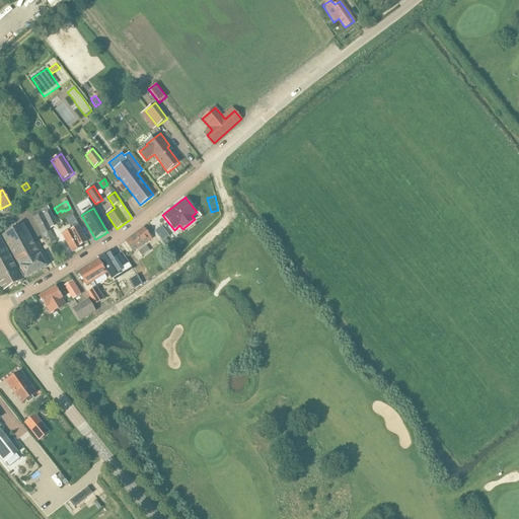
[(41,210),(32,214),(43,235),(47,234),(50,241),(55,239),(41,210)]
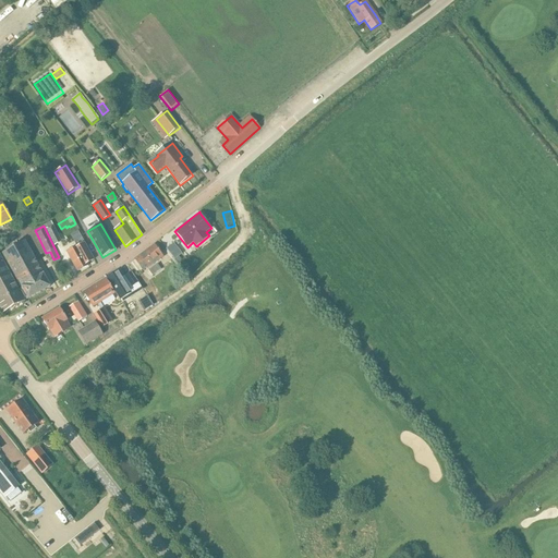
[(59,235),(51,239),(56,249),(63,245),(59,235)]
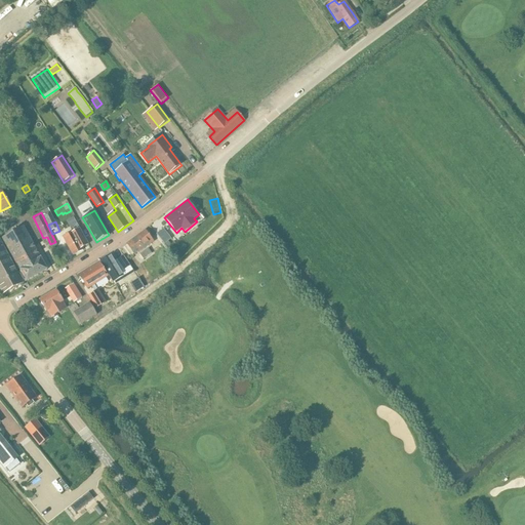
[(47,270),(42,260),(24,227),(3,238),(27,281),(47,270)]
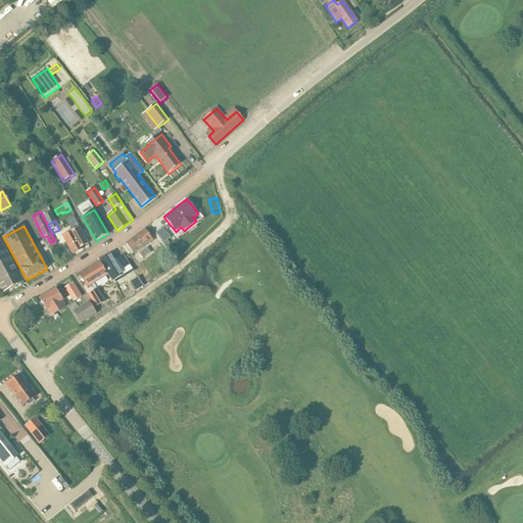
[(72,231),(62,236),(67,246),(73,254),(83,249),(83,248),(82,247),(89,243),(87,240),(84,235),(79,227),(73,231),(73,230),(72,231)]
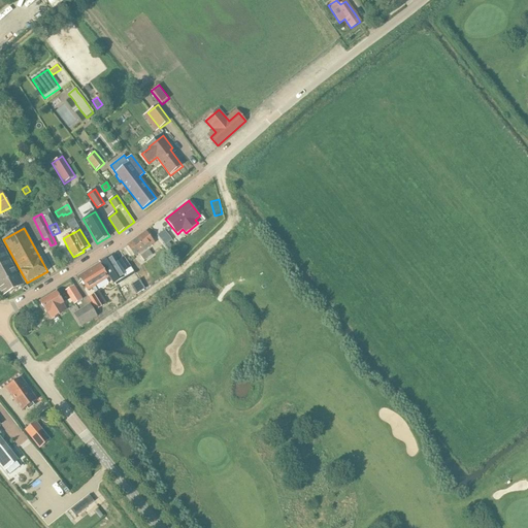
[(164,230),(157,235),(165,245),(169,242),(172,240),(164,230)]
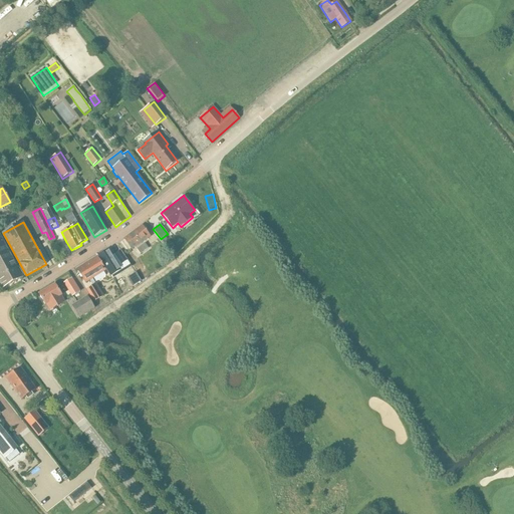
[(151,236),(148,233),(142,225),(124,239),(131,247),(132,249),(138,245),(138,246),(151,236)]
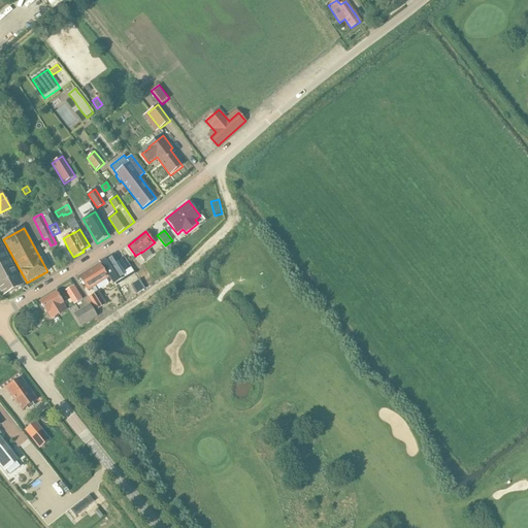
[(0,242),(0,289),(3,296),(23,285),(0,242)]
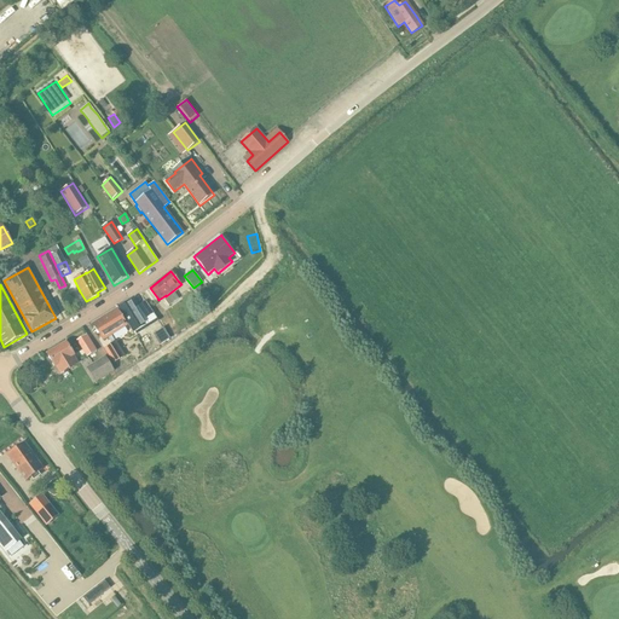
[(169,307),(179,300),(175,294),(165,301),(169,307)]
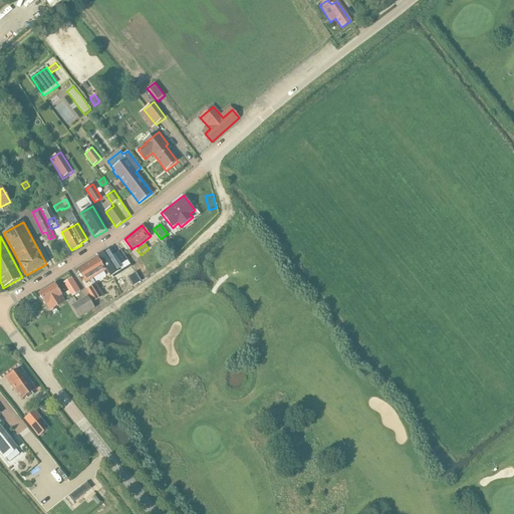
[(120,270),(113,258),(107,250),(98,256),(107,270),(110,275),(120,270)]
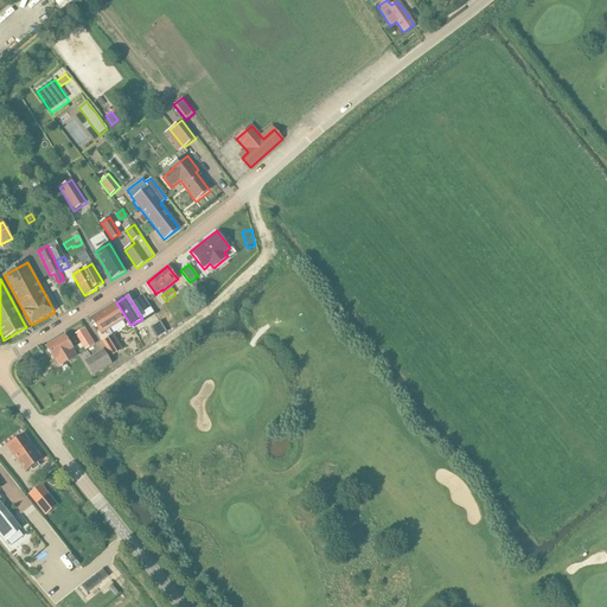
[(144,313),(149,308),(142,296),(135,301),(144,313)]
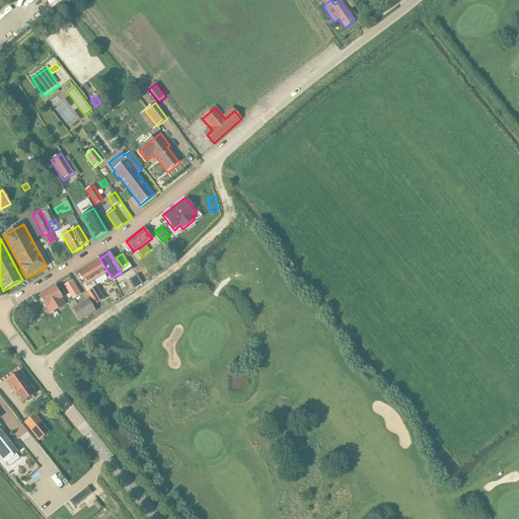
[(106,274),(102,268),(97,260),(78,272),(83,280),(87,286),(106,274)]
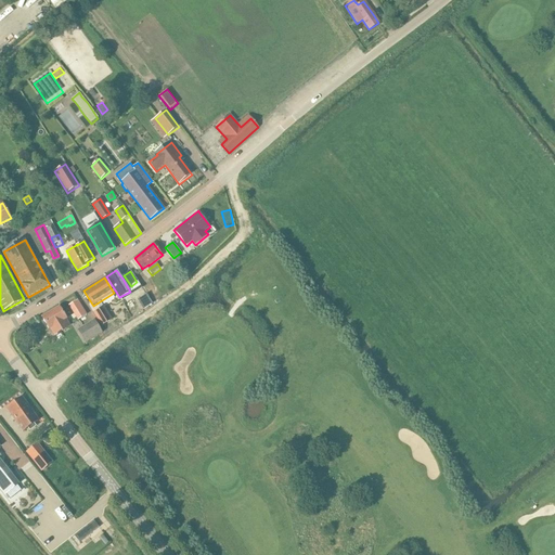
[(146,294),(137,300),(143,309),(153,304),(146,294)]
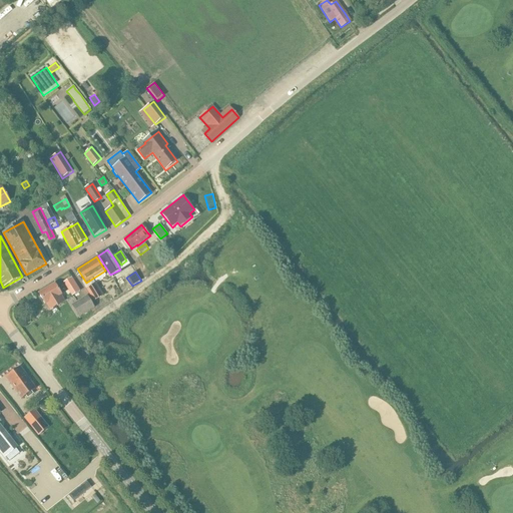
[(72,277),(63,283),(72,297),(80,291),(72,277)]
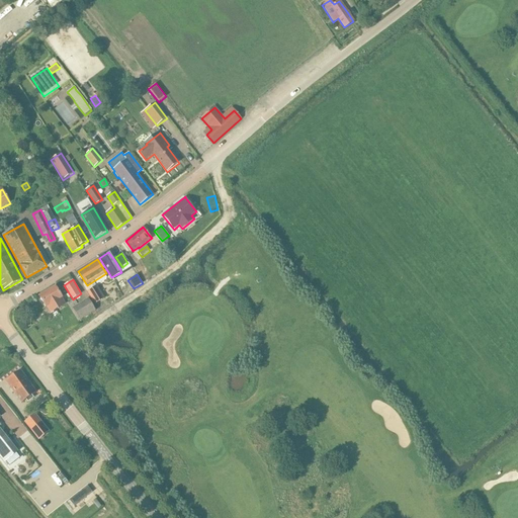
[(55,286),(39,296),(46,308),(47,307),(50,313),(66,304),(55,286)]
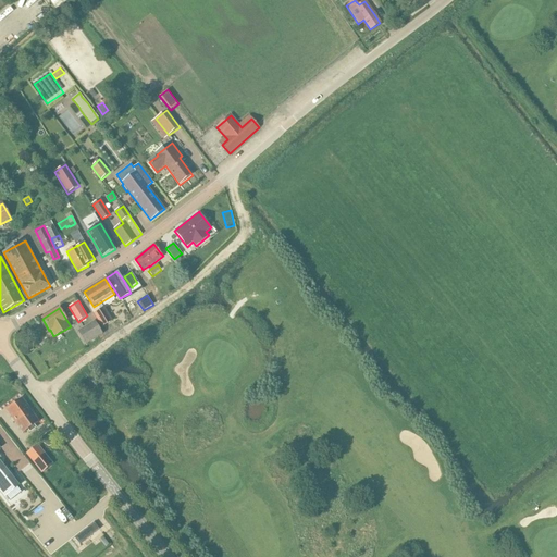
[(113,322),(104,308),(94,314),(102,330),(113,322)]
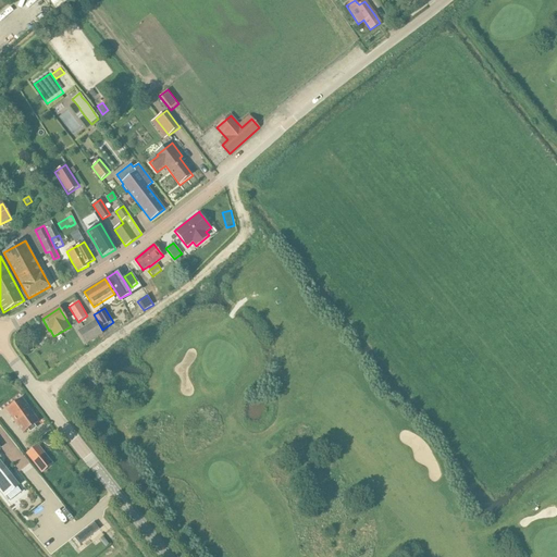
[(86,344),(102,334),(95,321),(78,332),(86,344)]
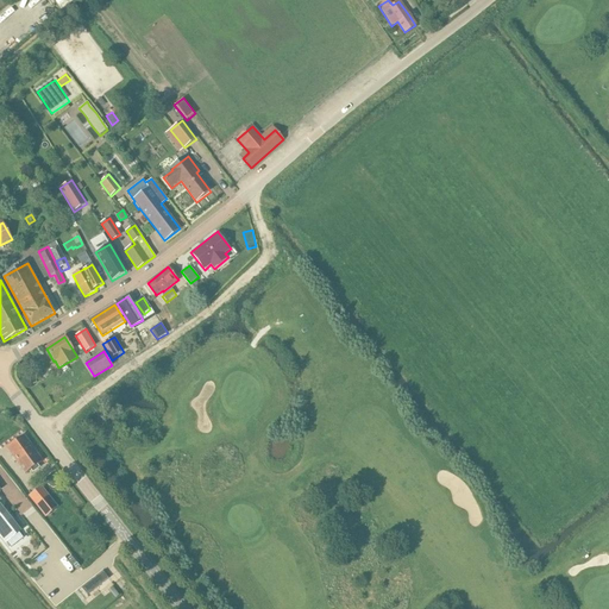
[(25,473),(42,462),(24,435),(7,449),(25,473)]
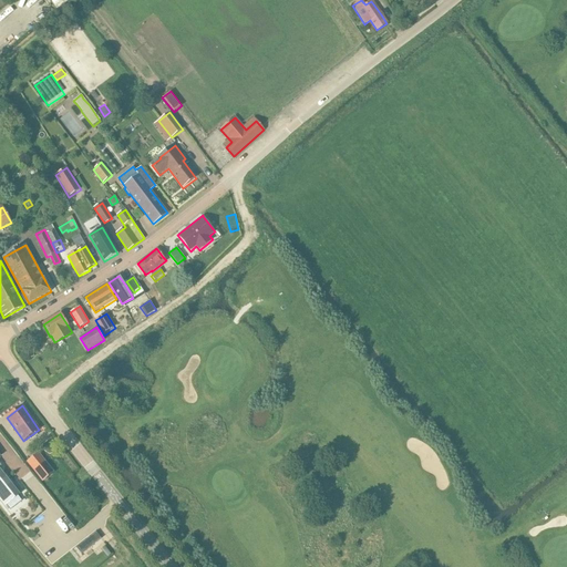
[(37,454),(28,462),(43,481),(52,473),(37,454)]
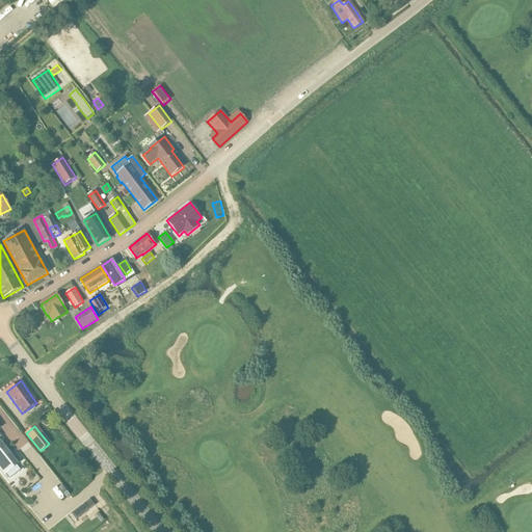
[(0,469),(4,474),(11,468),(17,463),(12,458),(0,442),(0,469)]
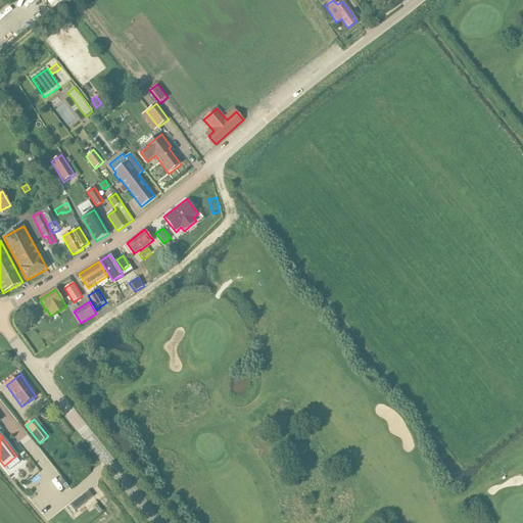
[(19,473),(13,478),(28,496),(34,491),(19,473)]
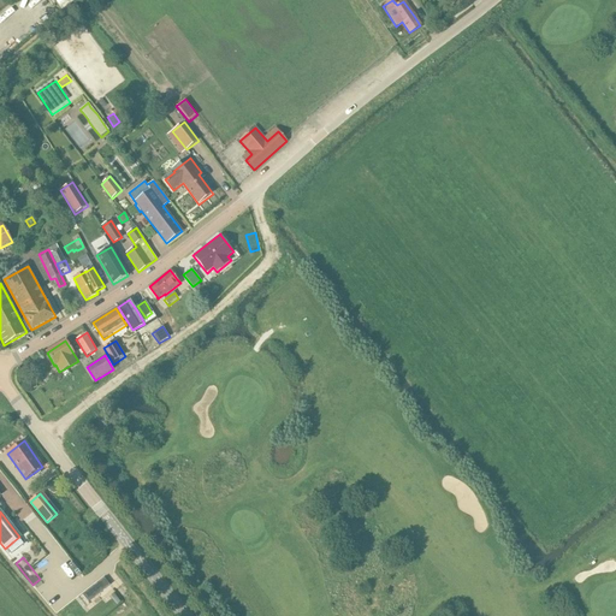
[(110,586),(104,579),(83,596),(88,602),(110,586)]
